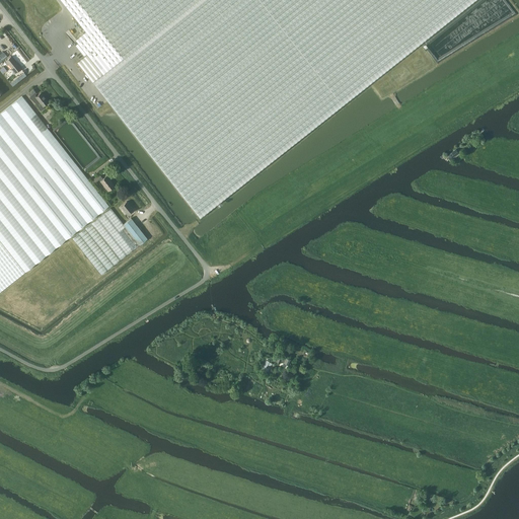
[(62,0),(86,30),(76,39),(87,54),(84,57),(89,63),(99,55),(109,68),(93,81),(201,217),(475,0),(62,0)]
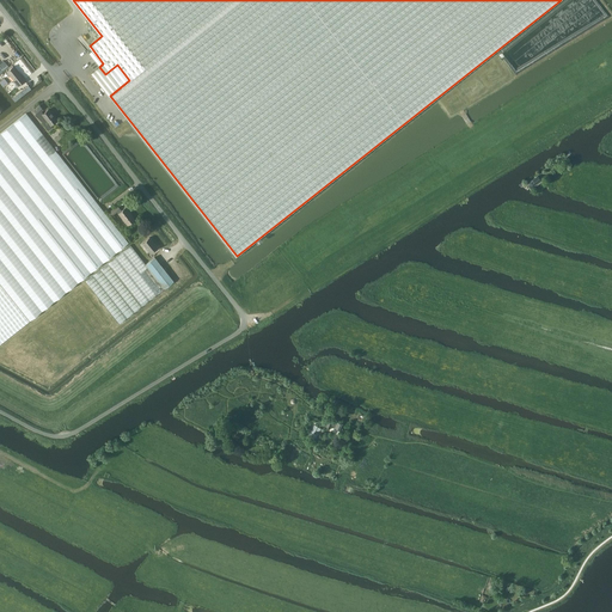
[(105,74),(99,67),(91,73),(105,91),(105,92),(109,97),(110,96),(129,80),(117,65),(105,74)]
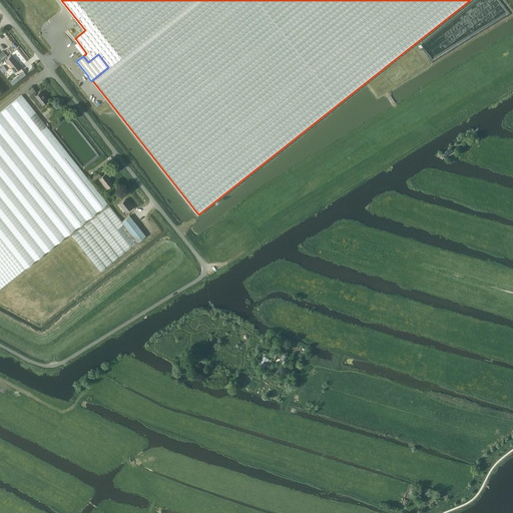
[(21,67),(17,62),(17,63),(11,55),(6,59),(11,66),(11,67),(14,72),(21,67)]
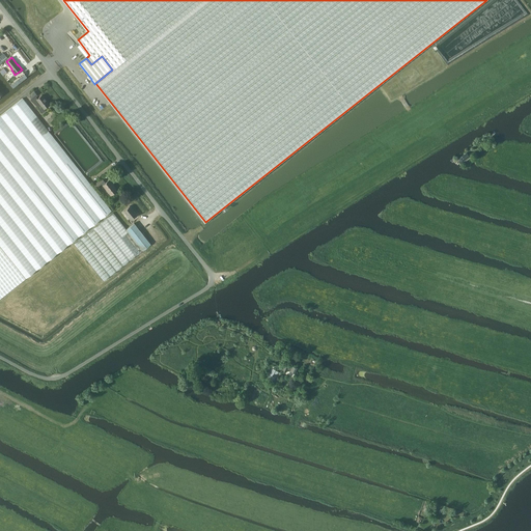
[(42,94),(36,99),(35,95),(36,94),(34,91),(29,95),(31,99),(30,100),(35,104),(36,104),(38,105),(37,106),(40,112),(45,110),(44,109),(49,104),(42,94)]
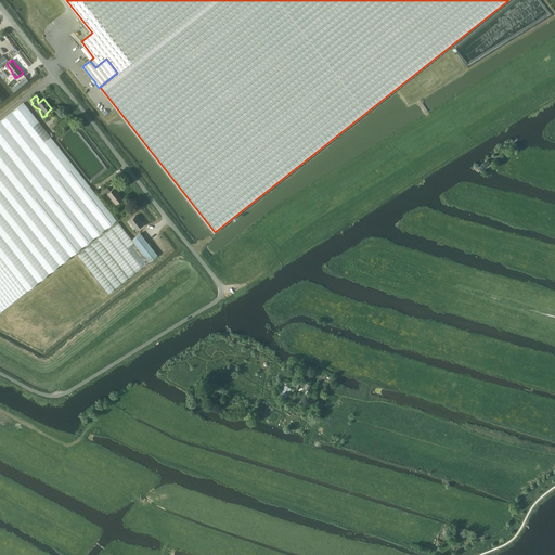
[(0,120),(0,311),(116,220),(24,102),(0,120)]
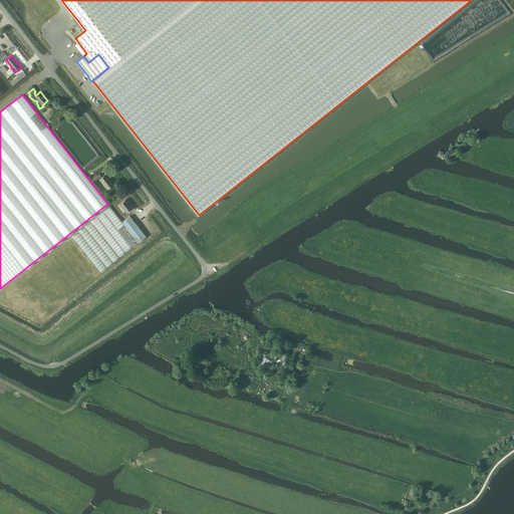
[(446,153),(445,154),(447,157),(448,156),(454,152),(452,148),(446,153)]
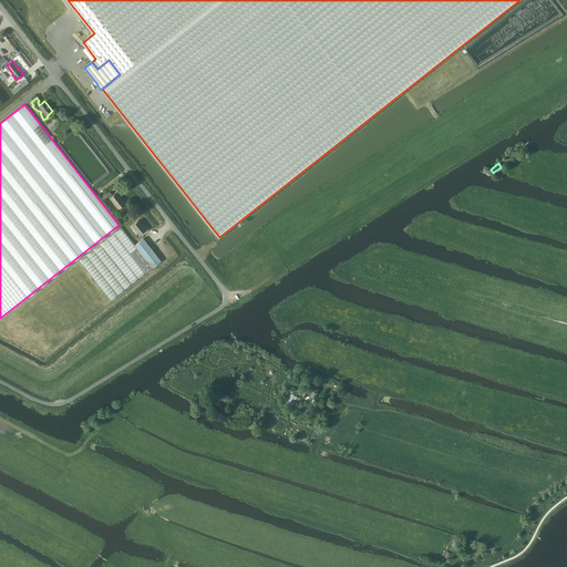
[(110,198),(117,208),(125,203),(116,192),(111,196),(110,194),(111,193),(109,191),(102,196),(104,199),(107,196),(110,197),(110,198)]
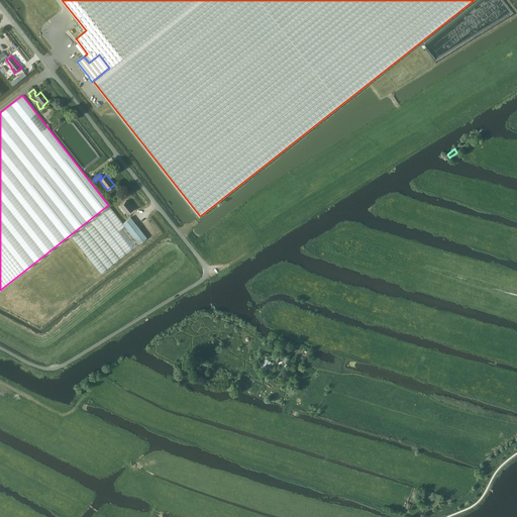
[(120,205),(126,213),(132,208),(126,200),(120,205)]
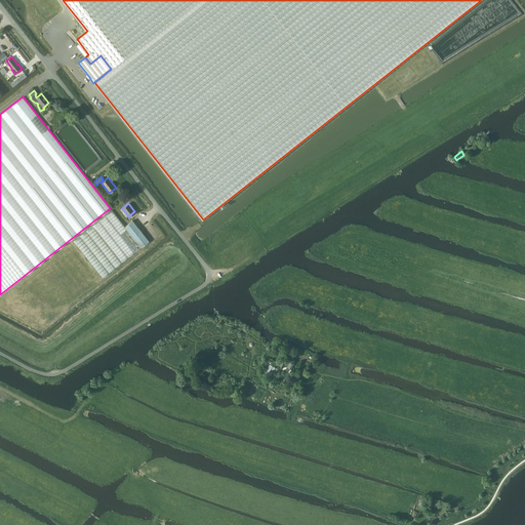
[(103,278),(140,247),(149,241),(132,220),(125,227),(112,210),(73,240),(103,278)]
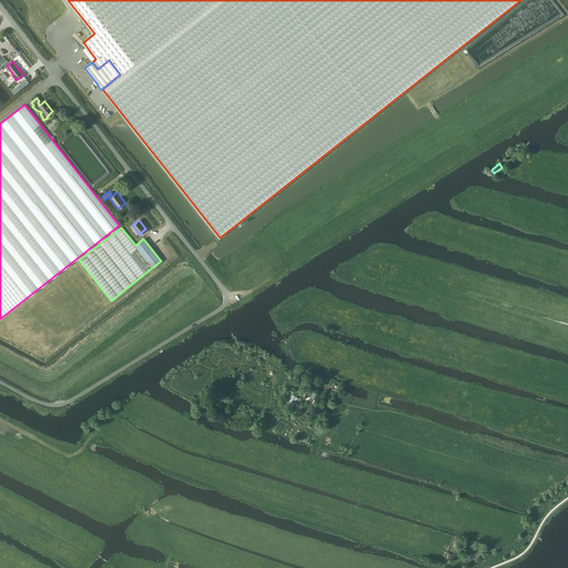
[(307,394),(316,398),(318,394),(306,388),(303,395),(306,397),(307,394)]
